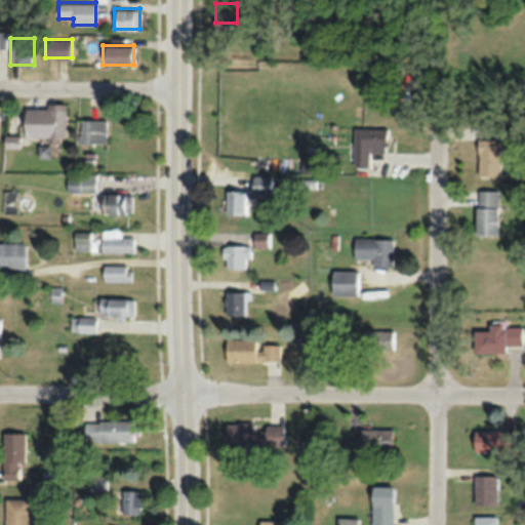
[(26,106),(26,139),(66,139),(66,106),(26,106)]
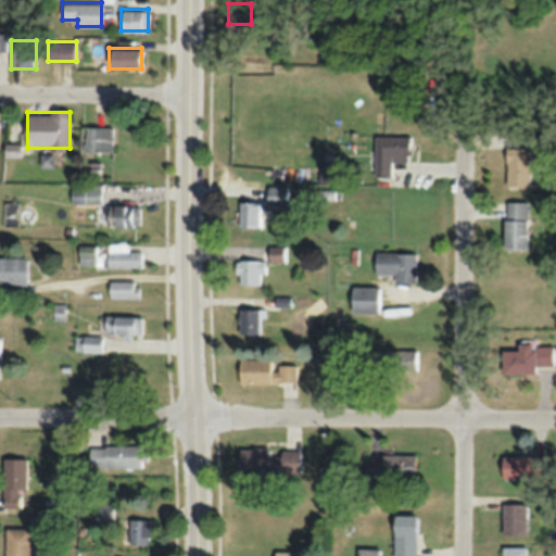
[(114,127),(85,127),(85,152),(114,152),(114,127)]
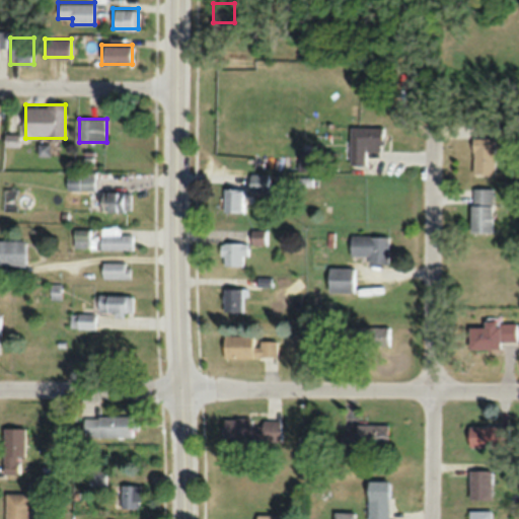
[(366,149),(383,149),(383,127),(350,127),(350,163),(366,164),(366,149)]
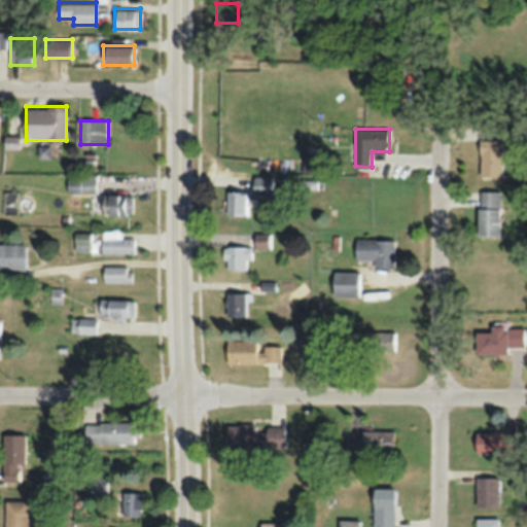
[(479,177),(502,177),(502,140),(479,140),(479,177)]
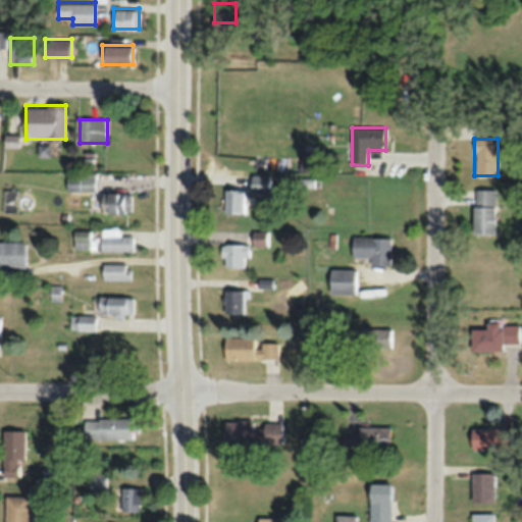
[(67,191),(97,191),(97,174),(67,174),(67,191)]
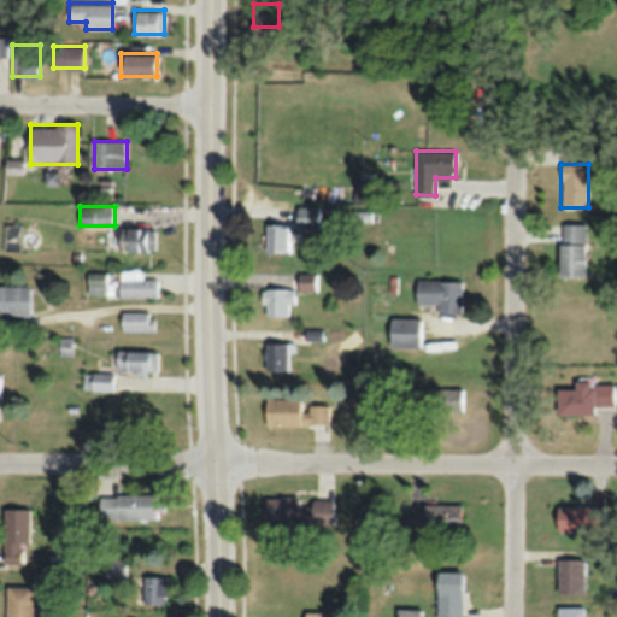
[(298,206),(298,228),(321,228),(321,206),(298,206)]
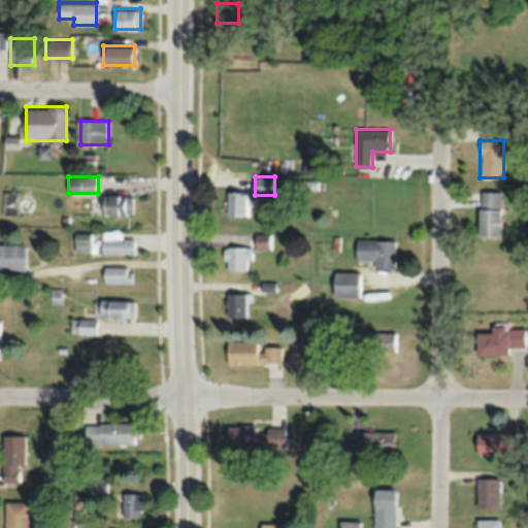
[(250,216),(250,192),(228,192),(228,216),(250,216)]
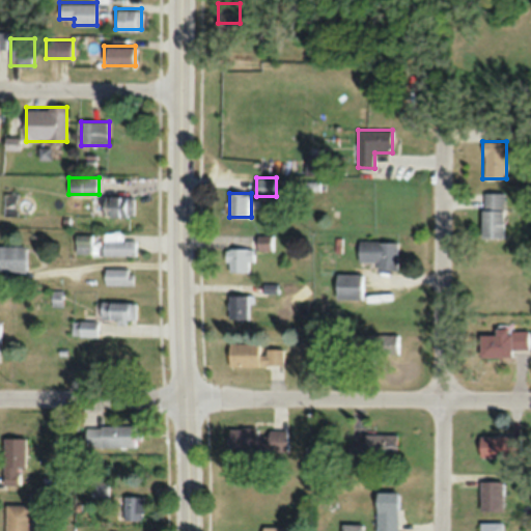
[(503,239),(503,193),(481,193),(481,239),(503,239)]
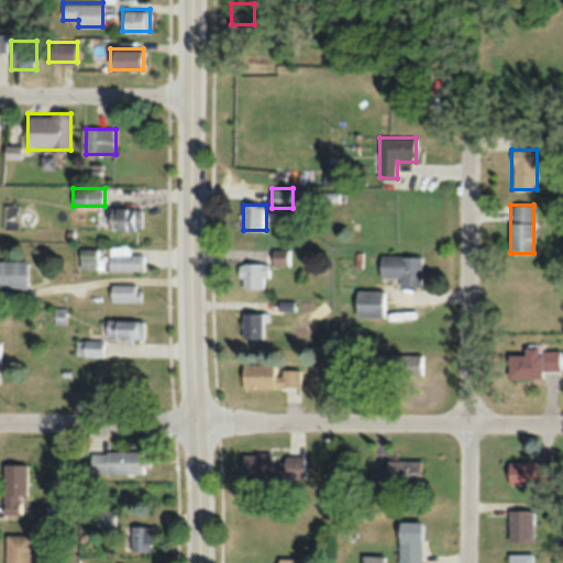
[(112,208),(112,229),(142,229),(142,208),(112,208)]
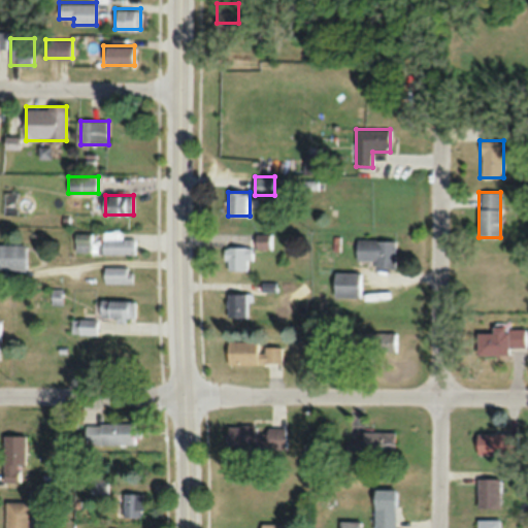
[(123,231),(103,231),(103,240),(89,241),(89,233),(76,233),(76,253),(136,253),(136,238),(123,238),(123,231)]
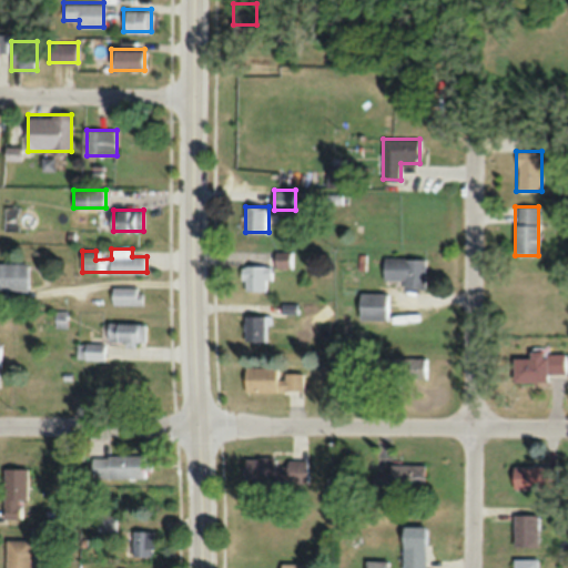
[(275,251),(275,266),(294,266),(294,251),(275,251)]
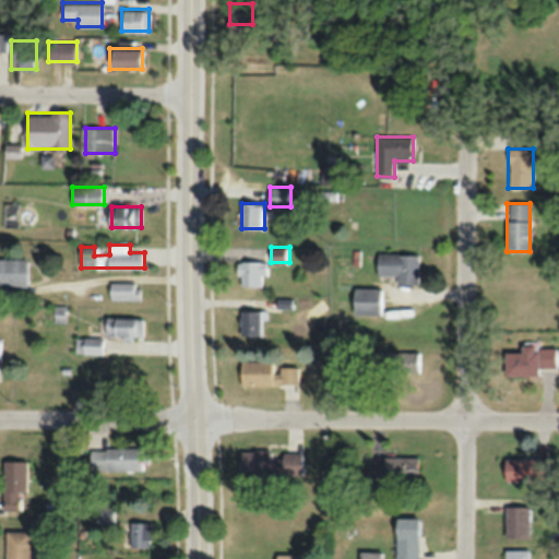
[(396,284),(418,284),(418,254),(377,254),(377,274),(396,274),(396,284)]
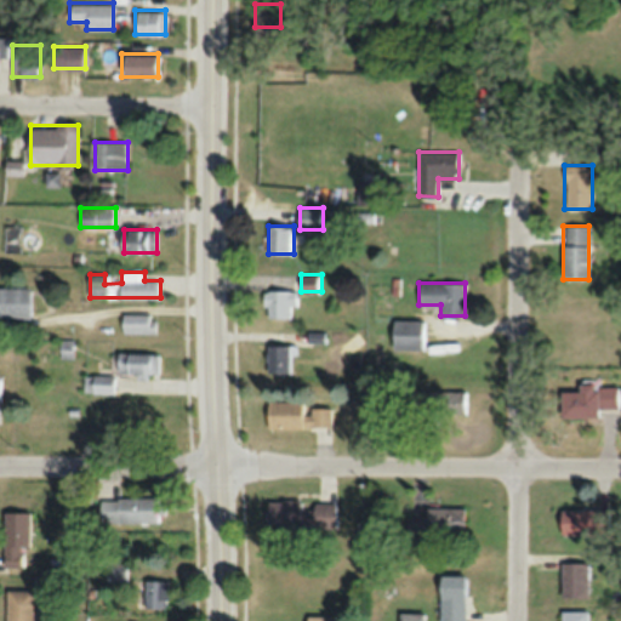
[(0,317),(29,317),(29,286),(0,286),(0,317)]
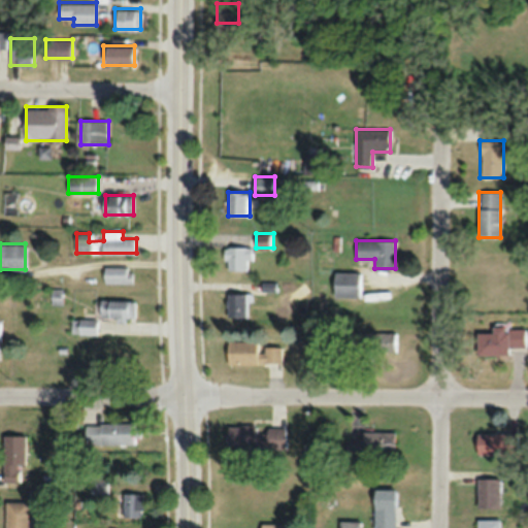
[(224,269),(251,269),(251,246),(224,246),(224,269)]
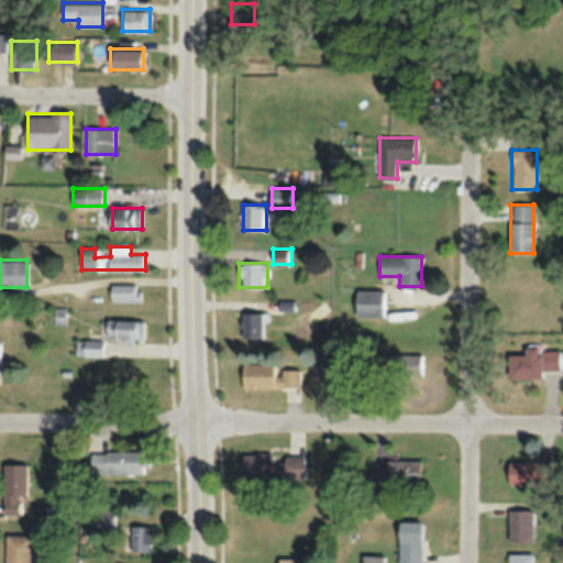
[(141,301),(141,284),(110,284),(110,301),(141,301)]
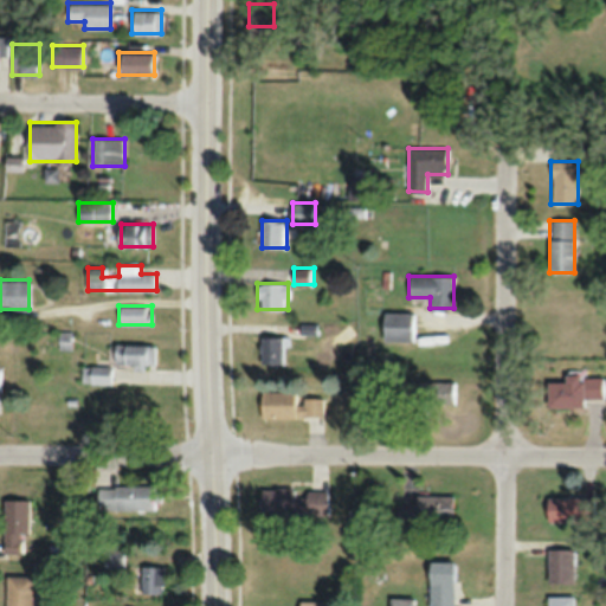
[(414,311),(382,311),(382,341),(414,341),(414,311)]
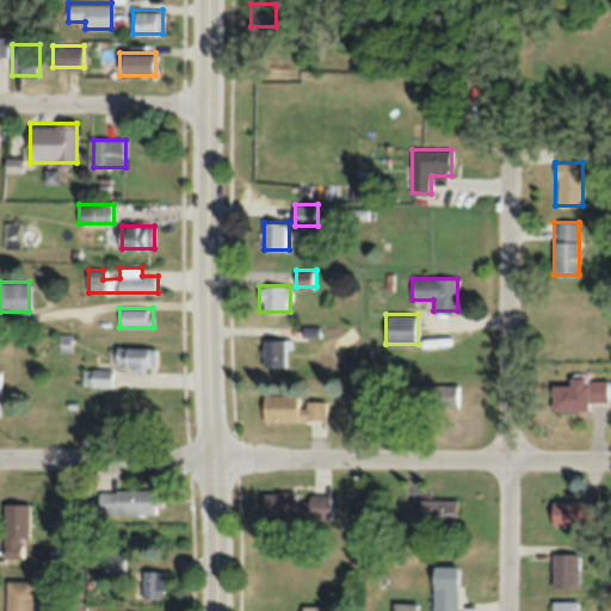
[(263,366),(289,366),(289,338),(263,338),(263,366)]
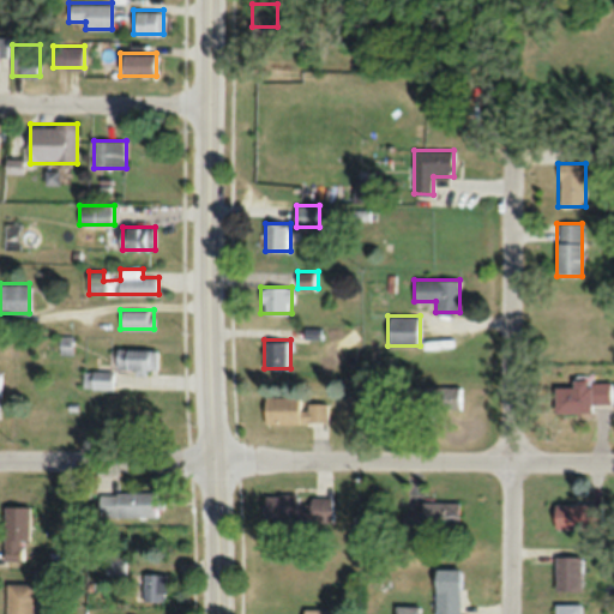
[(157,368),(156,348),(116,348),(116,368),(157,368)]
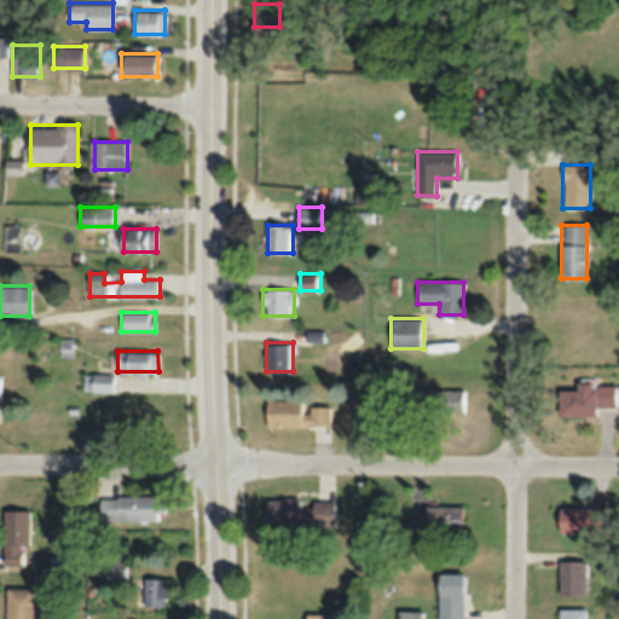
[(113,372),(84,372),(84,392),(113,392),(113,372)]
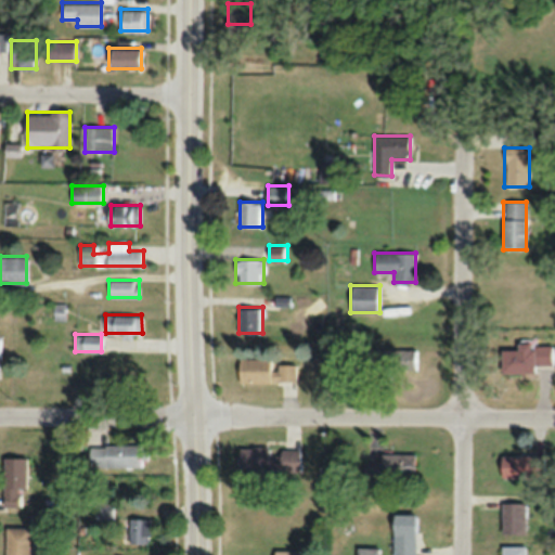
[(534,372),(536,365),(553,365),(553,345),(501,344),(500,372),(534,372)]
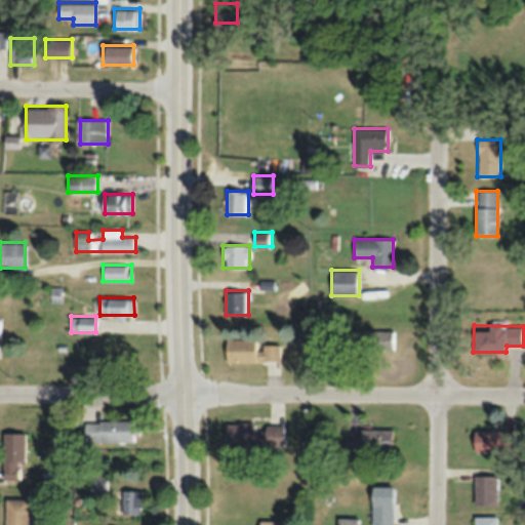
[(395,352),(395,331),(347,331),(347,350),(364,350),(364,352),(395,352)]
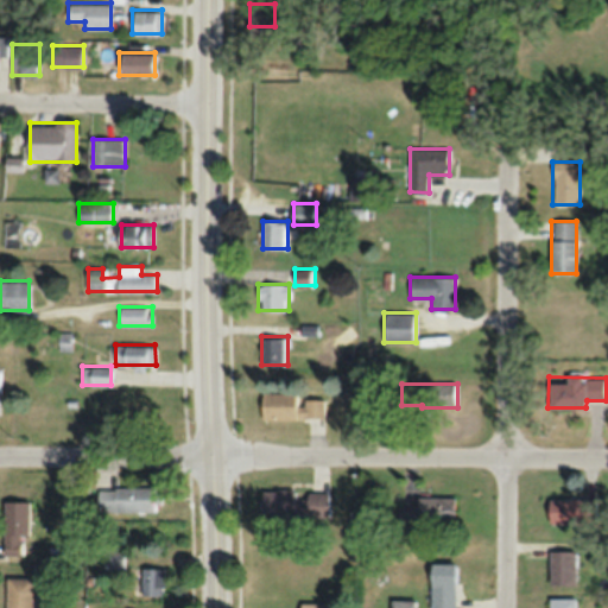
[(296,392),(259,392),(259,418),(324,418),(324,397),(296,397),(296,392)]
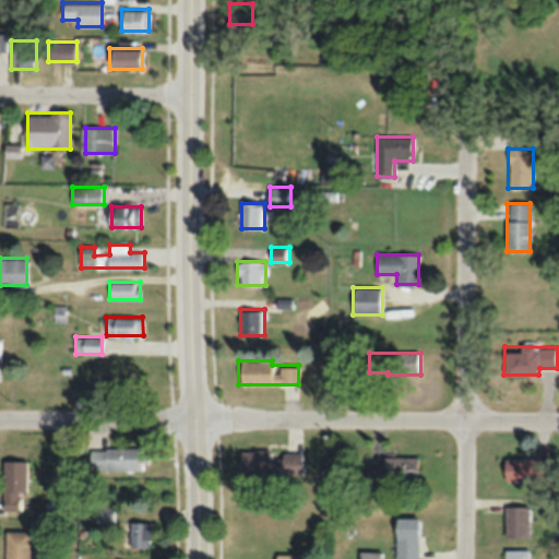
[(88,470),(142,470),(142,448),(88,448),(88,470)]
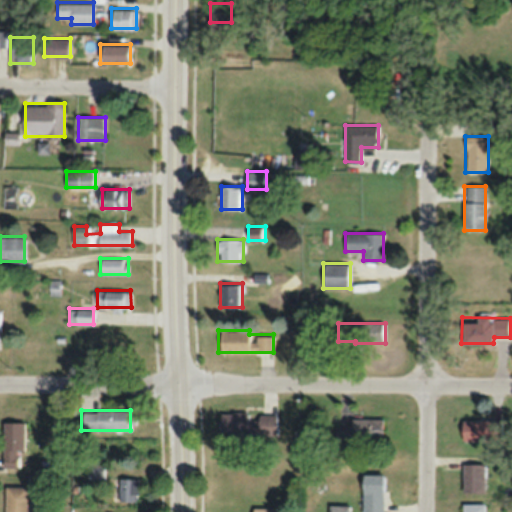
[(216,434),(276,435),(276,415),(247,415),(248,412),(216,412),(216,434)]
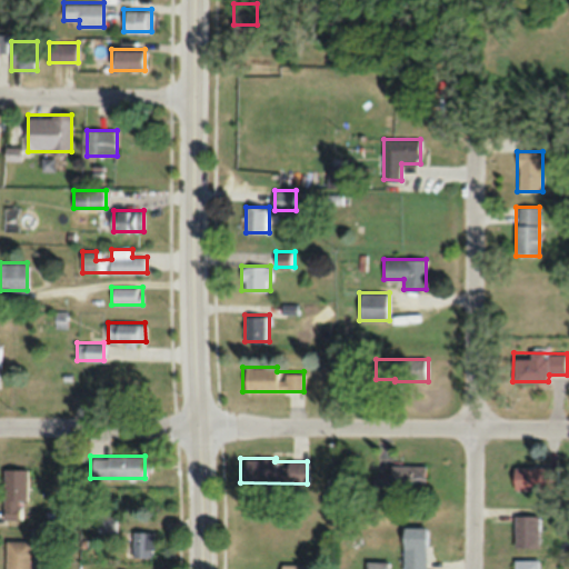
[(425,493),(425,465),(391,465),(391,476),(373,476),(373,493),(425,493)]
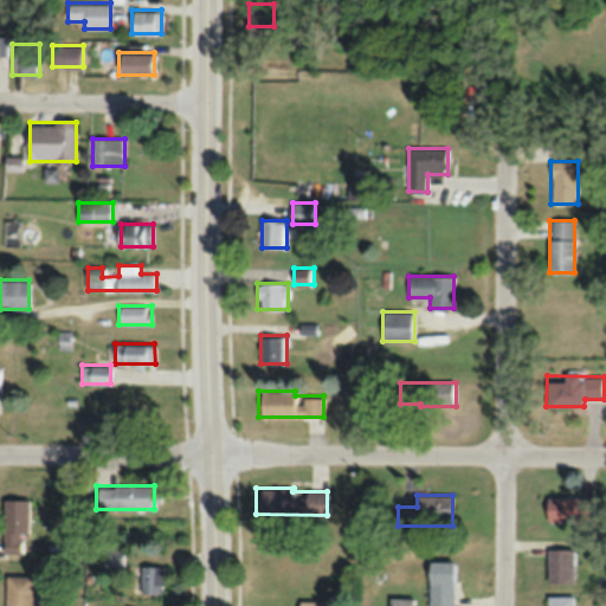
[(545,495),(545,521),(593,521),(593,495),(545,495)]
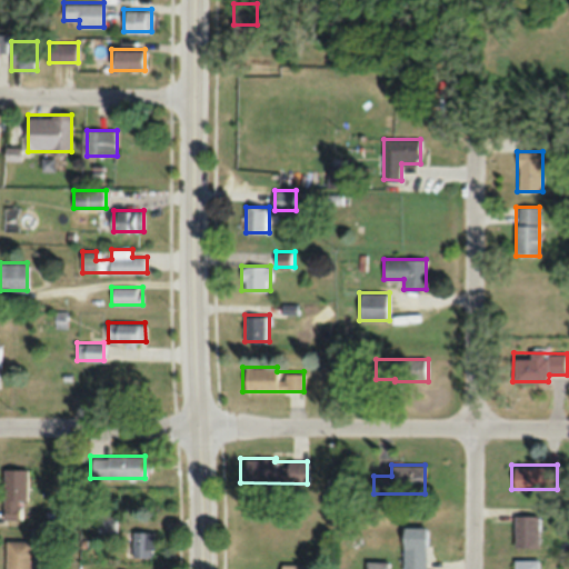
[(26,518),(26,468),(1,468),(1,518),(26,518)]
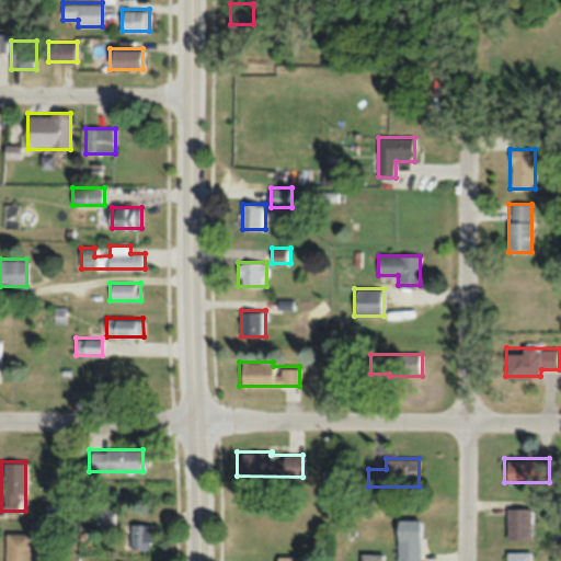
[(113,523),(114,508),(95,507),(94,523),(113,523)]
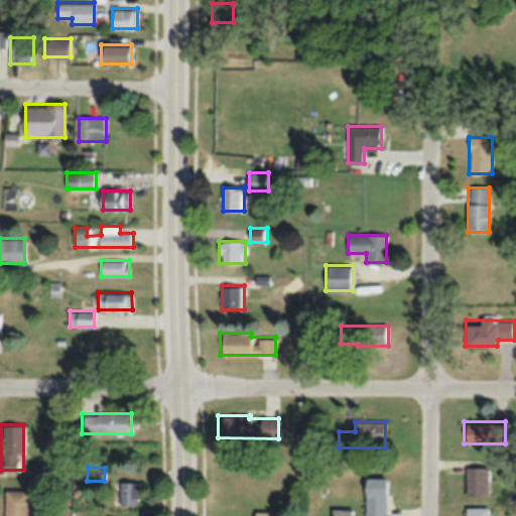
[(466,496),(488,496),(488,467),(466,467),(466,496)]
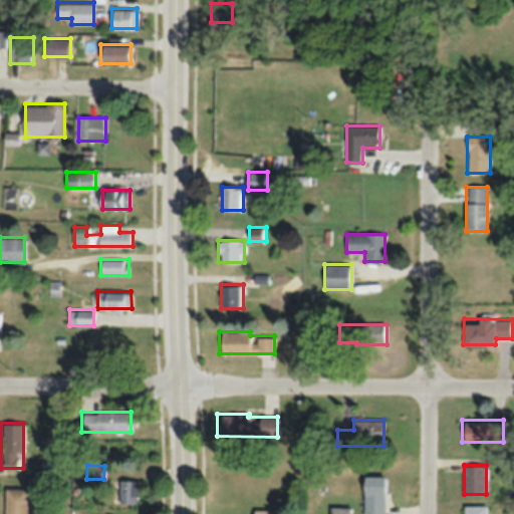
[(384,513),(384,476),(362,476),(362,513),(384,513)]
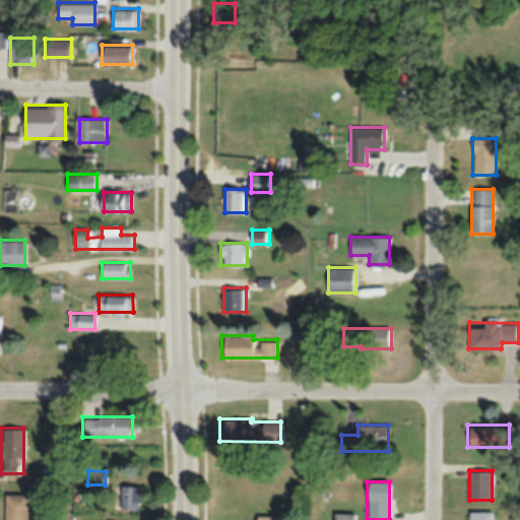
[(140,484),(119,484),(119,508),(140,508),(140,484)]
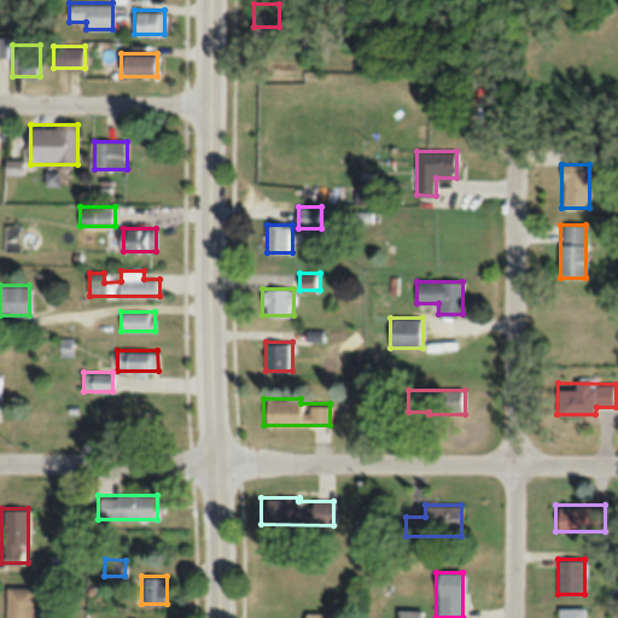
[(33,617),(34,587),(5,586),(4,617),(33,617)]
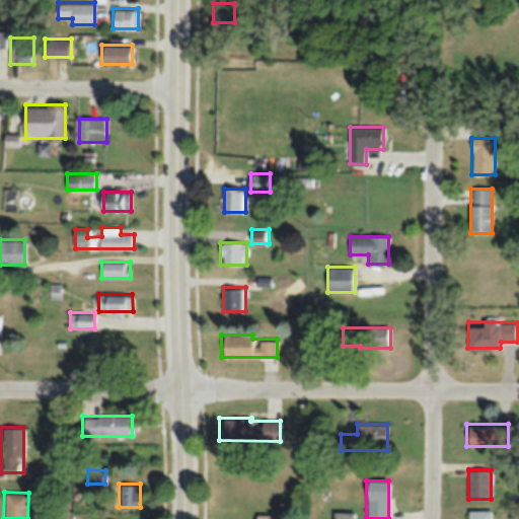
[(490,518),(491,509),(468,509),(467,518),(490,518)]
